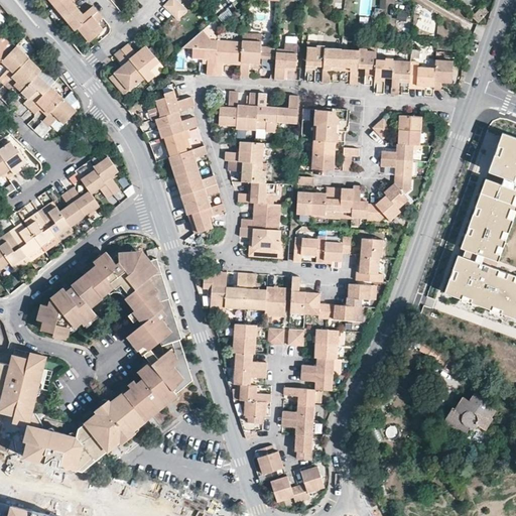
[(45,0),(53,9),(65,0),(45,0)]
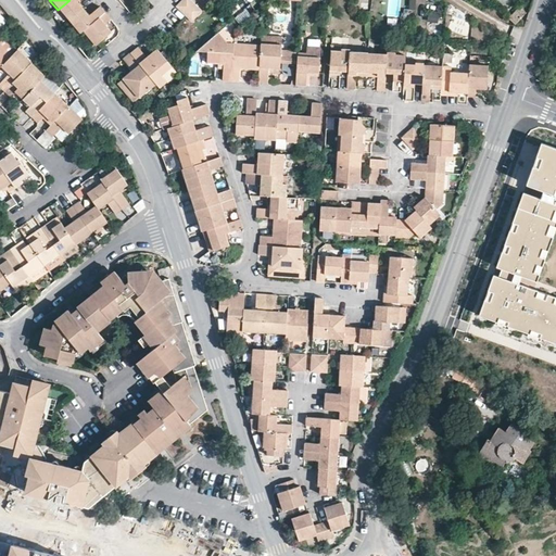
[(70,0),(58,10),(70,22),(84,11),(78,4),(83,0),(70,0)]
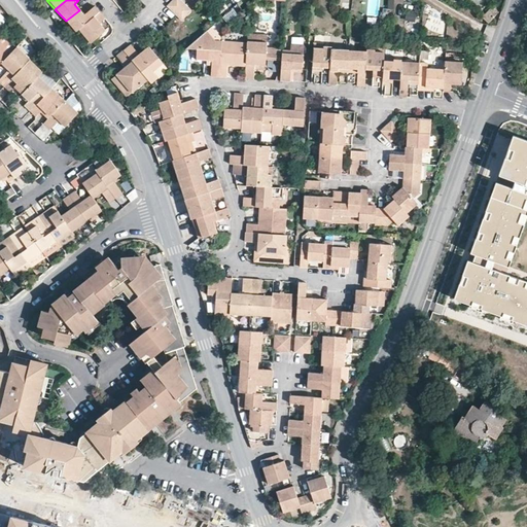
[(176,1),(167,10),(177,20),(182,25),(191,15),(176,1)]
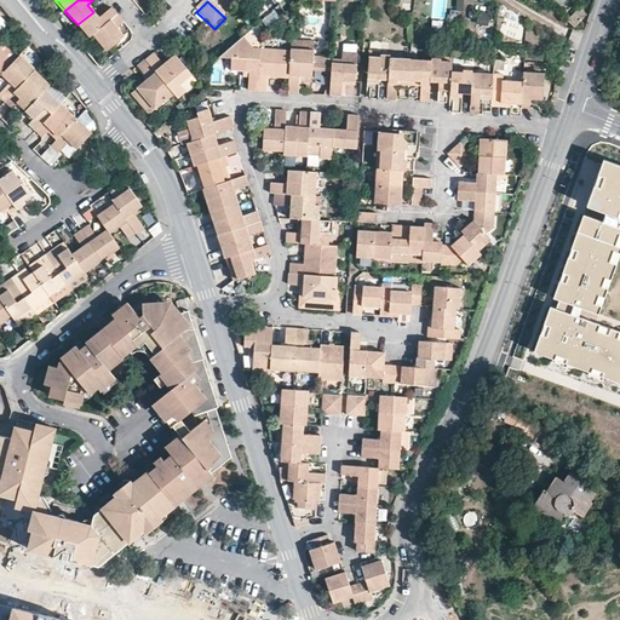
[(488,16),(478,15),(477,24),(497,27),(498,7),(488,6),(488,16)]
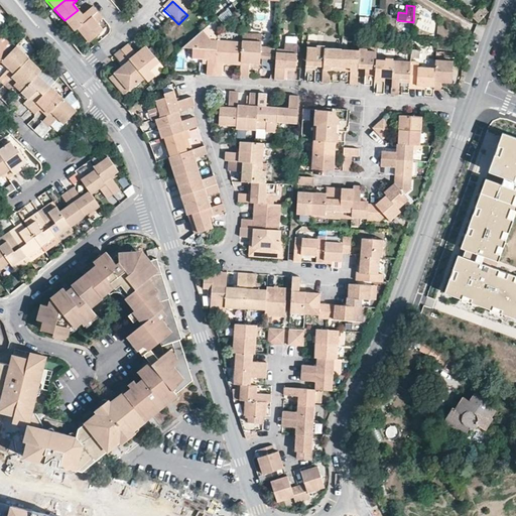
[(83,15),(78,10),(65,20),(75,33),(98,14),(93,8),(92,7),(83,15)]
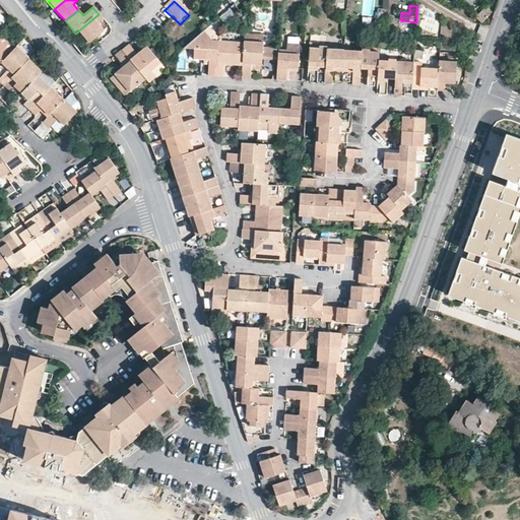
[(102,18),(99,14),(75,34),(81,41),(83,39),(89,45),(105,33),(99,25),(104,20),(102,18)]
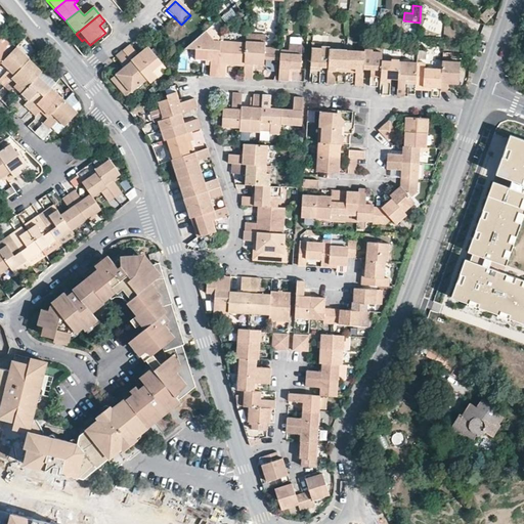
[(221,36),(212,26),(206,31),(216,41),(221,41),(221,36)]
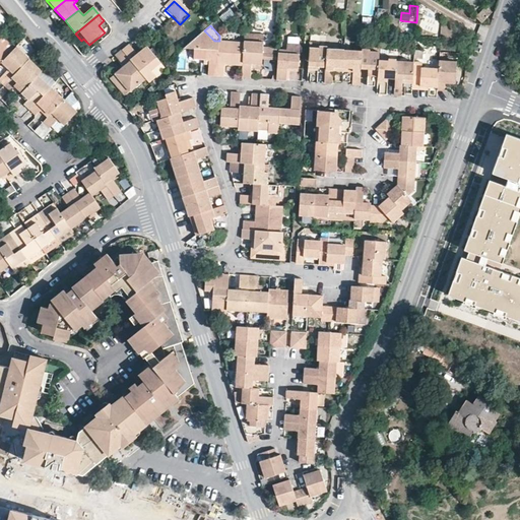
[(208,60),(208,75),(212,76),(216,76),(219,41),(214,41),(204,30),(185,48),(195,49),(194,59),(208,60)]
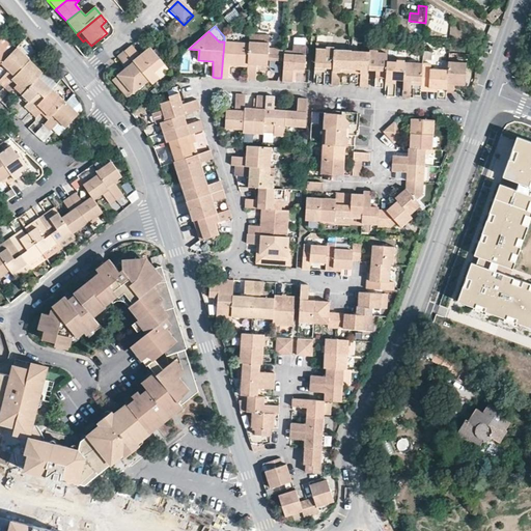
[(0,33),(0,39),(12,53),(17,49),(0,33)]
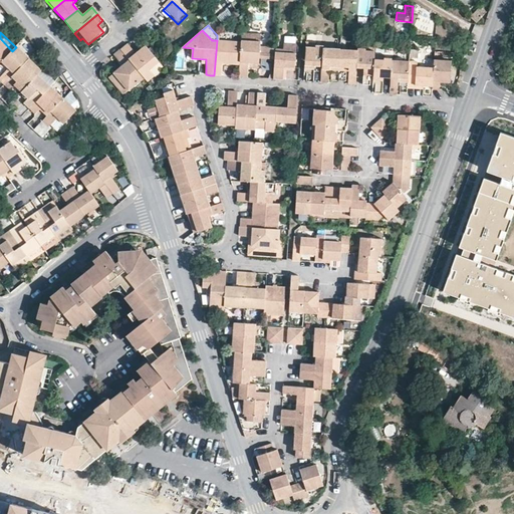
[(262,33),(243,32),(243,34),(243,39),(261,41),(262,33)]
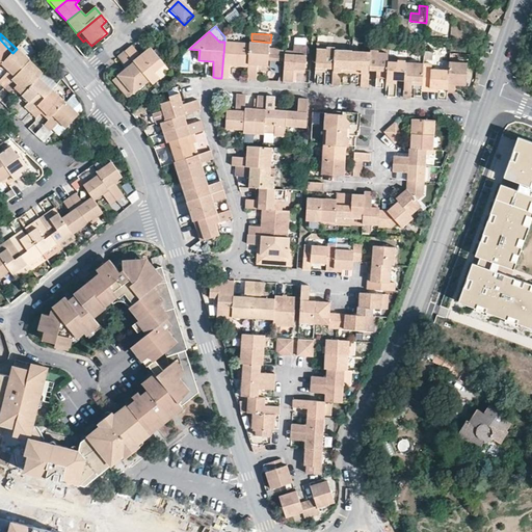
[(12,53),(0,40),(0,65),(1,65),(12,53)]
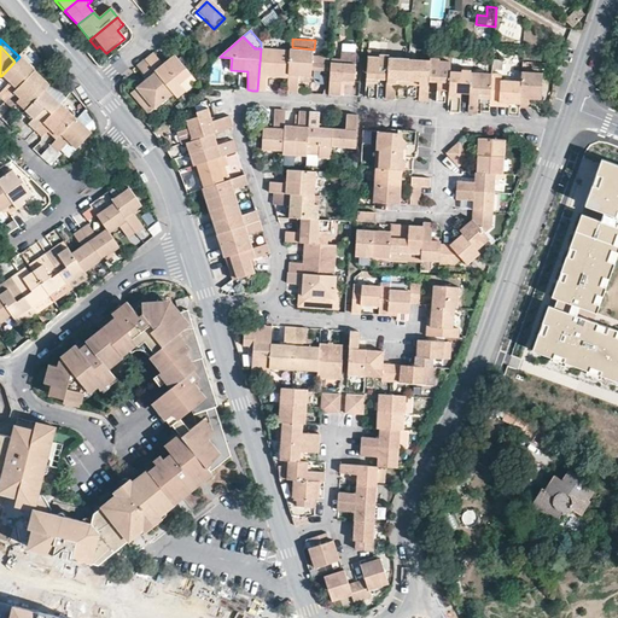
[(290,77),(289,92),(299,93),(299,82),(299,75),(313,75),(313,70),(314,62),(314,53),(314,50),(292,47),(291,51),(290,77)]
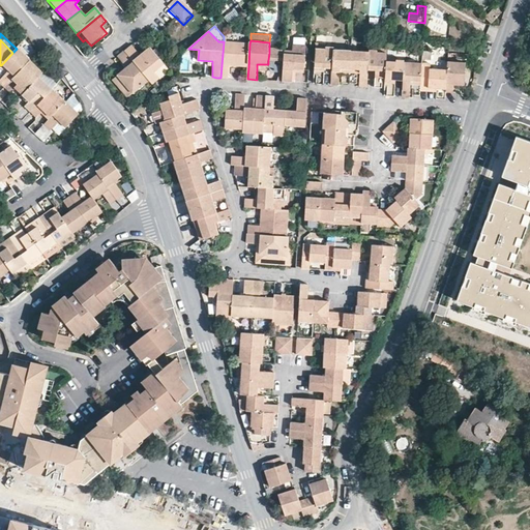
[(224,41),(221,78),(226,78),(230,78),(231,66),(248,66),(249,43),(224,41)]
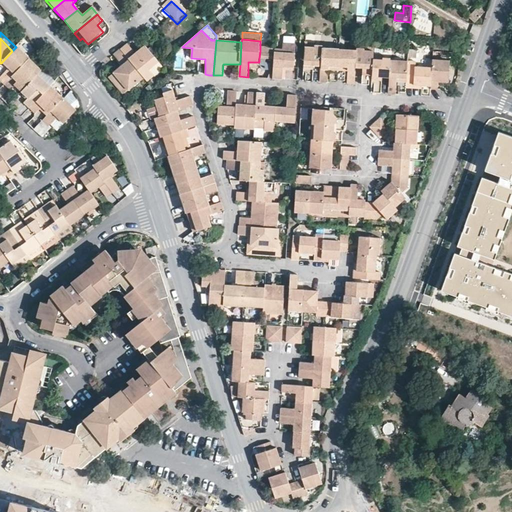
[(295,51),(295,41),(281,40),(281,51),(295,51)]
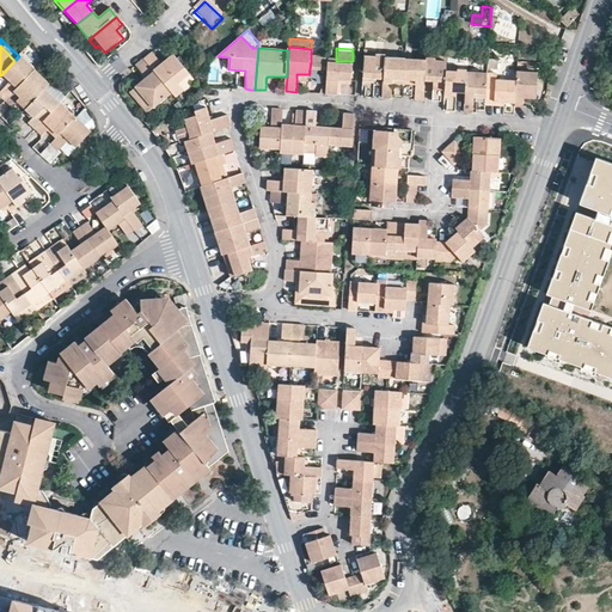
[(173,93),(177,98),(185,91),(179,84),(190,74),(173,54),(163,63),(153,51),(145,60),(173,93)]
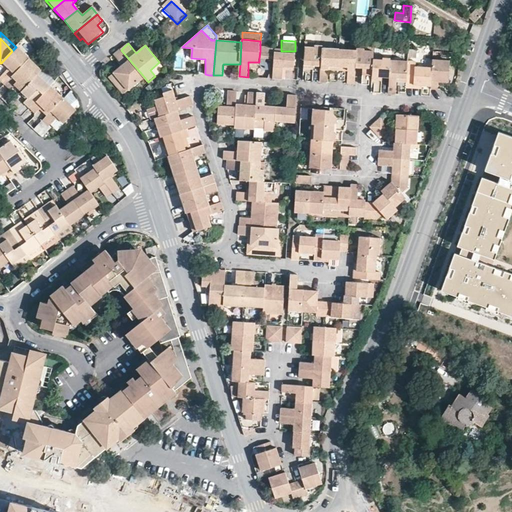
[(276,45),(260,44),(260,51),(259,56),(275,58),(275,56),(267,56),(268,46),(276,46),(276,45)]
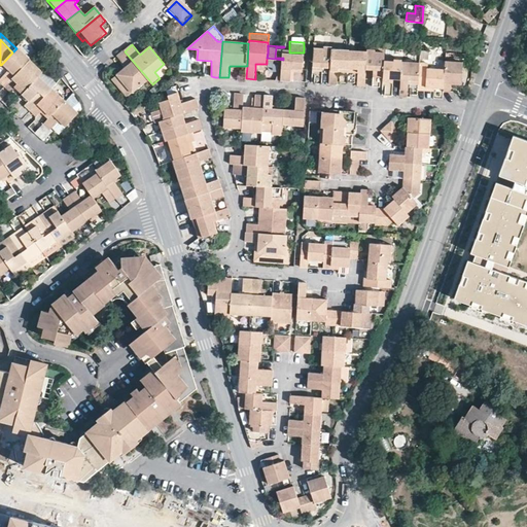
[(323,48),(314,48),(312,80),(322,81),(322,78),(323,68),(330,68),(331,49),(331,47),(323,46),(323,48)]
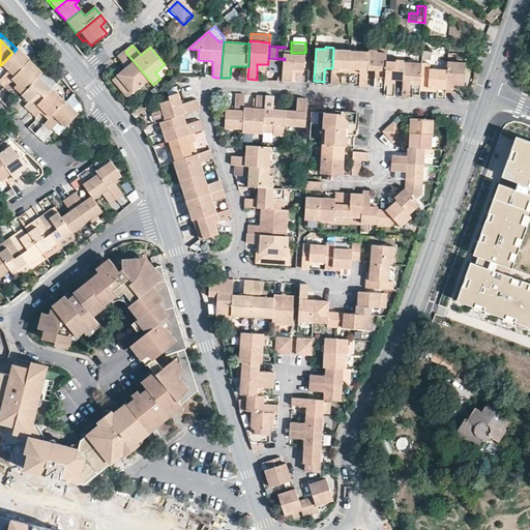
[(0,81),(5,86),(31,60),(18,48),(17,49),(12,53),(1,65),(8,72),(0,81)]
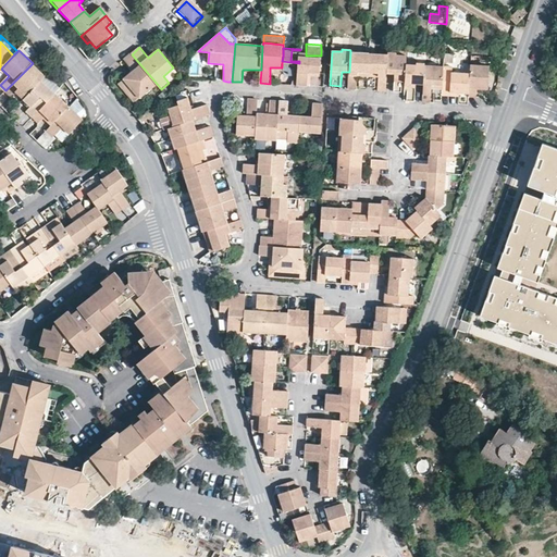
[(300,50),(292,50),(291,61),(299,61),(299,54),(300,50)]
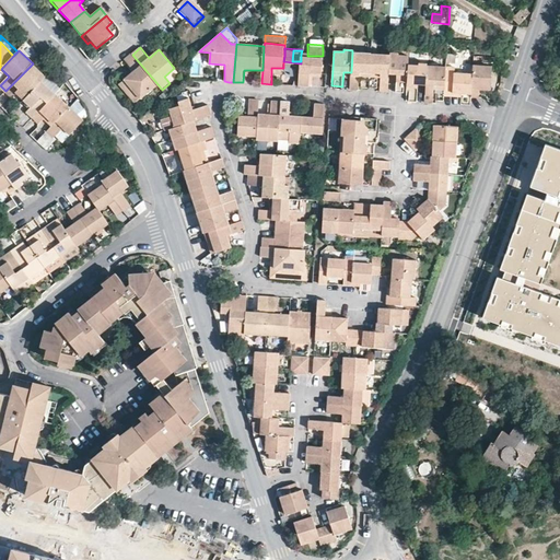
[(397,74),(396,86),(396,89),(407,90),(408,65),(409,55),(399,55),(399,53),(391,51),(389,54),(388,74),(397,74)]
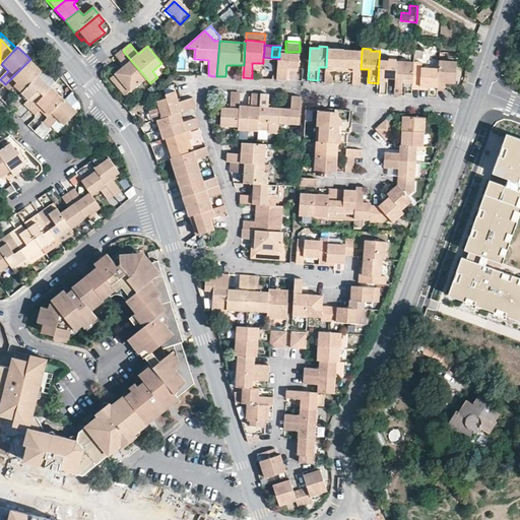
[(326,67),(325,78),(325,82),(335,83),(335,80),(342,81),(344,50),(327,49),(326,67)]
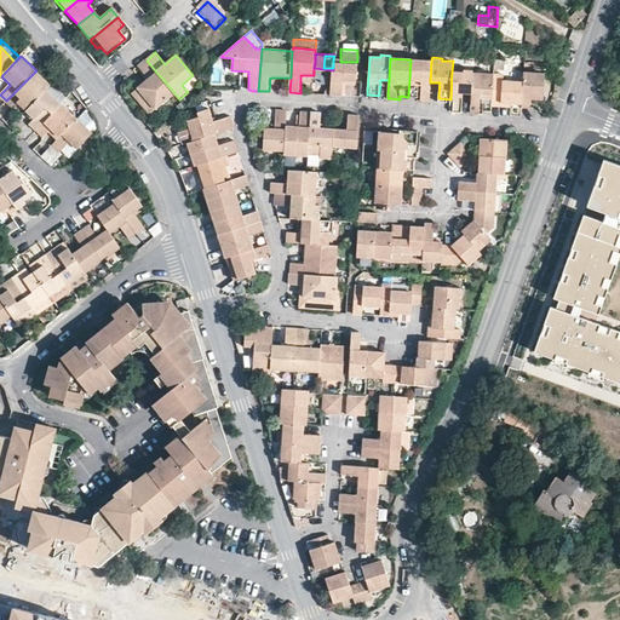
[(411,59),(408,97),(417,97),(417,101),(429,102),(430,95),(430,82),(431,59),(411,59)]
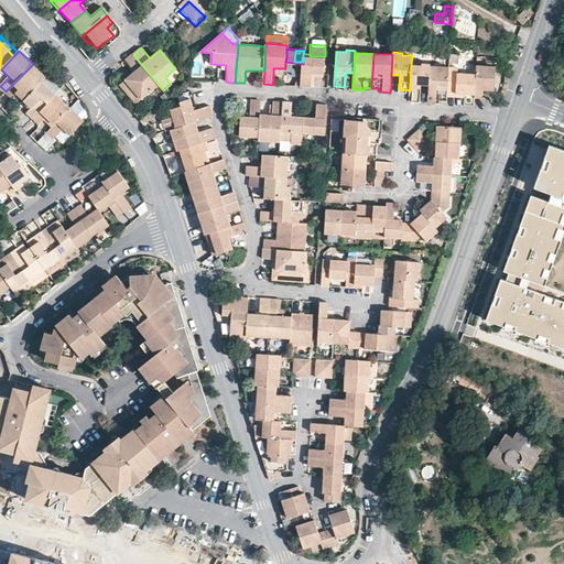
[(133,55),(126,61),(134,72),(126,79),(142,100),(160,86),(133,55)]
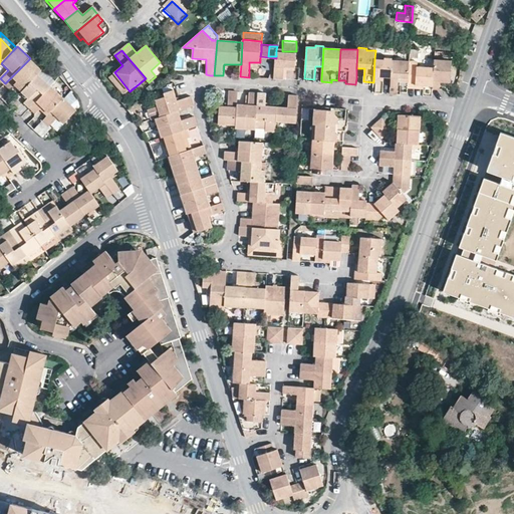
[(276,58),(274,78),(284,79),(285,67),(295,68),(296,51),(282,51),(276,50),(276,56),(276,58)]
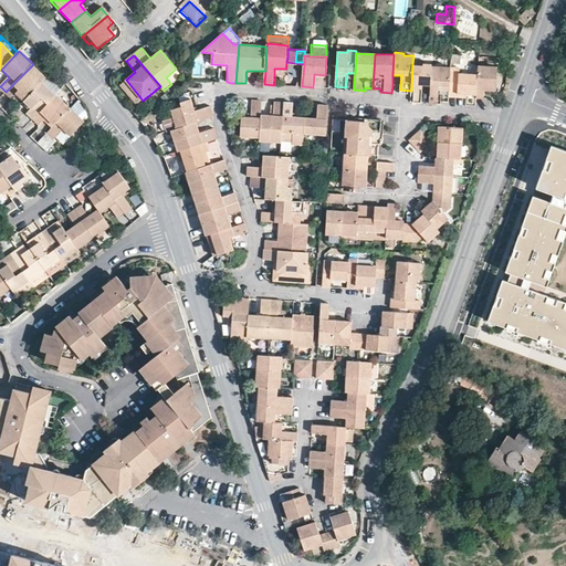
[(510,69),(512,70),(516,71),(520,60),(513,58),(510,69)]
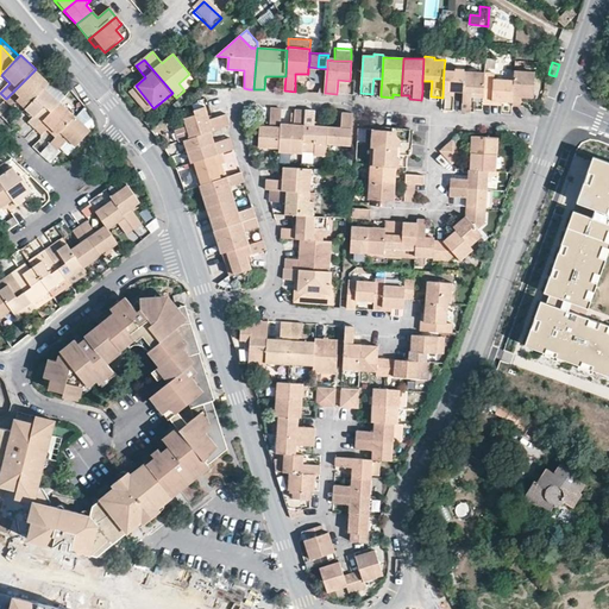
[(444,70),(443,98),(441,110),(453,111),(453,105),(454,92),(463,92),(464,71),(465,69),(454,68),(454,70),(444,70)]
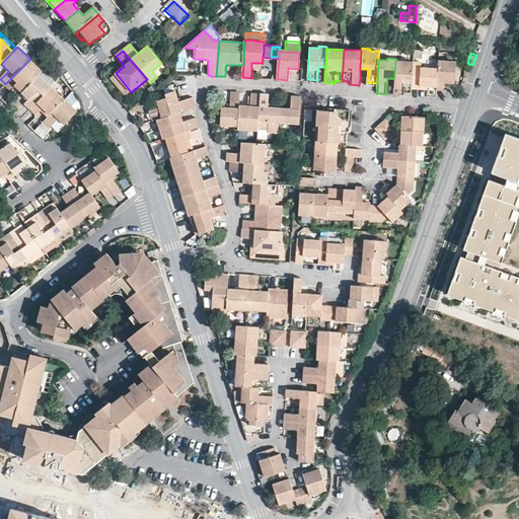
[(44,71),(30,59),(5,84),(11,90),(19,82),(26,88),(39,75),(44,71)]
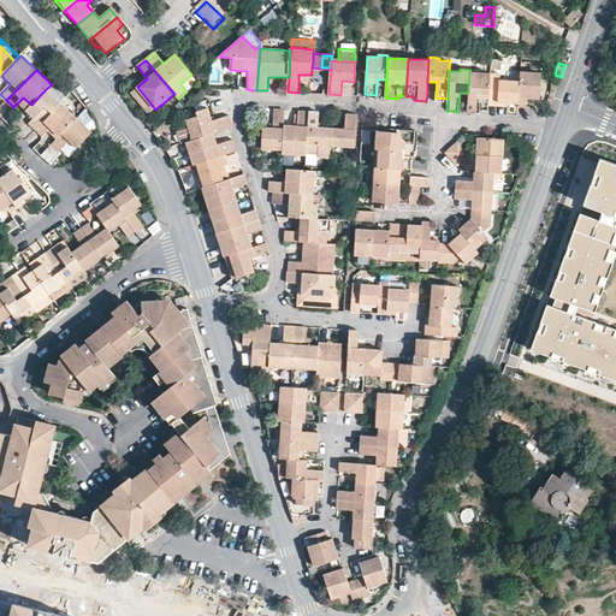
[(468,93),(468,106),(467,112),(480,113),(480,110),(489,111),(489,104),(491,73),(469,72),(468,93)]
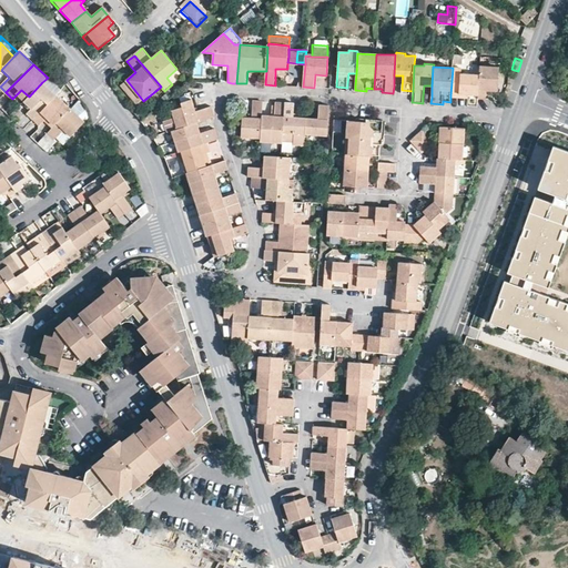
[(479,75),(478,98),(486,98),(487,91),(498,91),(499,68),(479,67),(479,75)]
